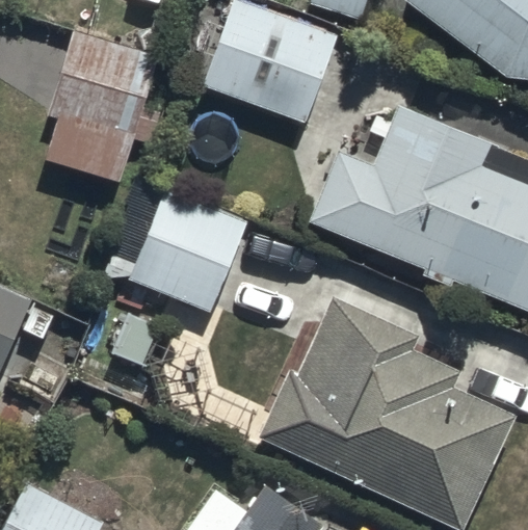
[(232,0),(202,86),(306,123),(337,34),(239,0),(232,0)]
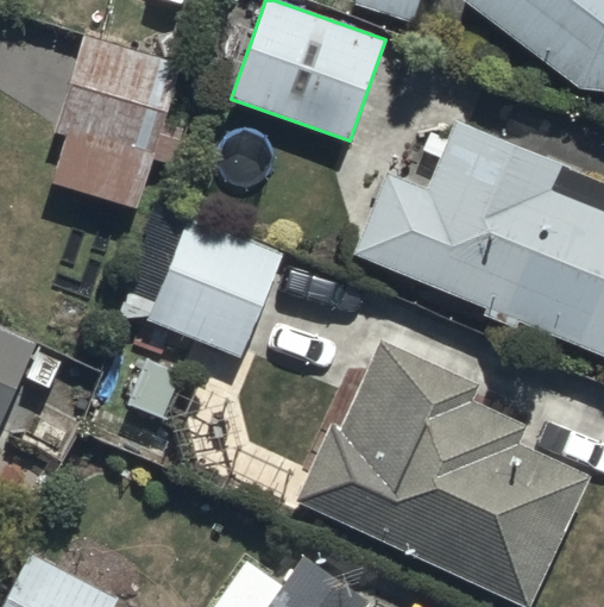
[(357,0),(357,2),(414,20),(419,0),(357,0)]
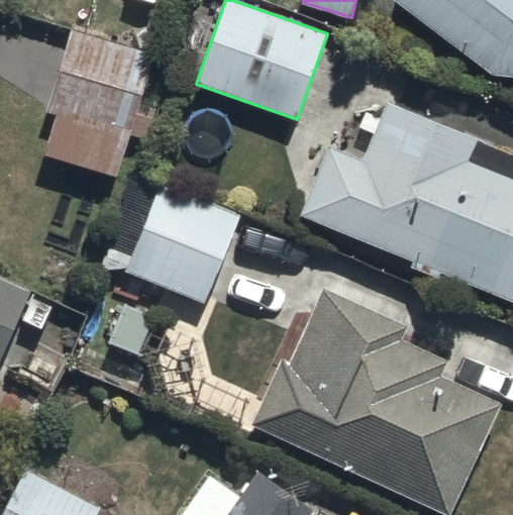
[(393,0),(492,74),(512,77),(512,0),(393,0)]
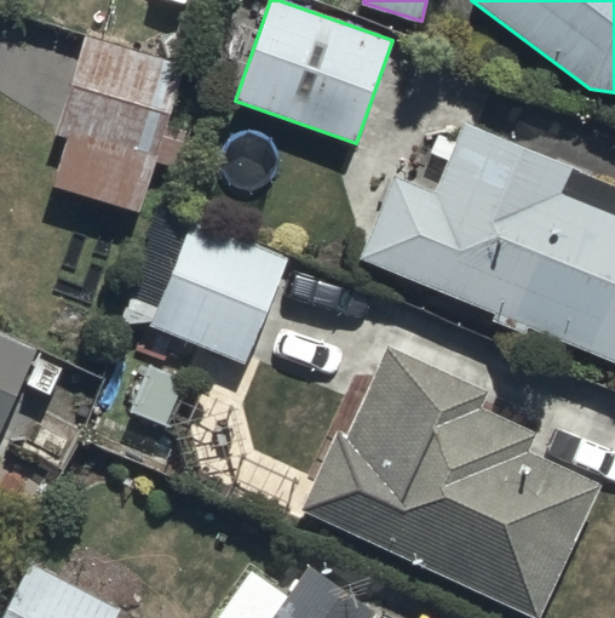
[(143,216),(184,64),(85,38),(58,137),(70,141),(56,192),(143,216)]
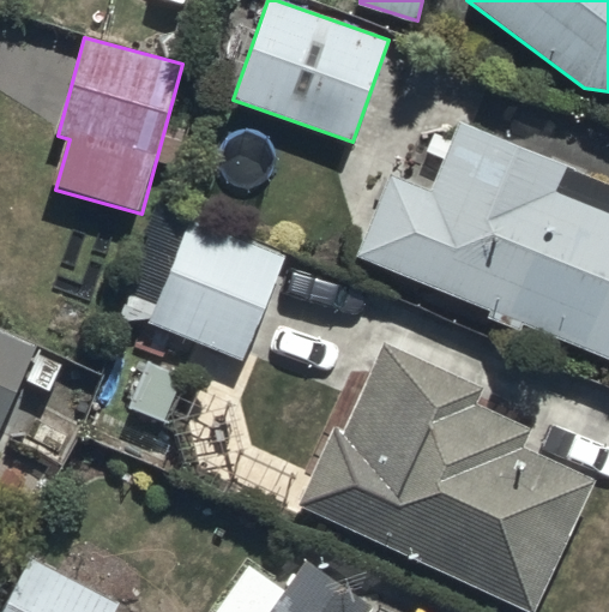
[(390,175),(357,255),(490,311),(487,319),(522,334),(526,325),(608,359),(608,213),(558,192),(567,169),(462,125),(433,193),(390,175)]
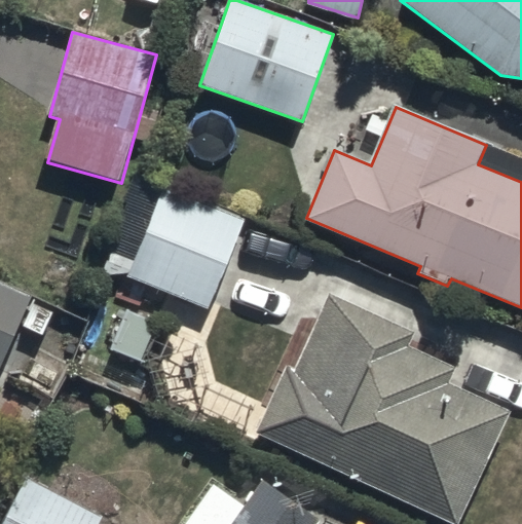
[(128,273),(210,304),(245,217),(162,185),(153,209),(136,201),(114,256),(133,263),(128,273)]
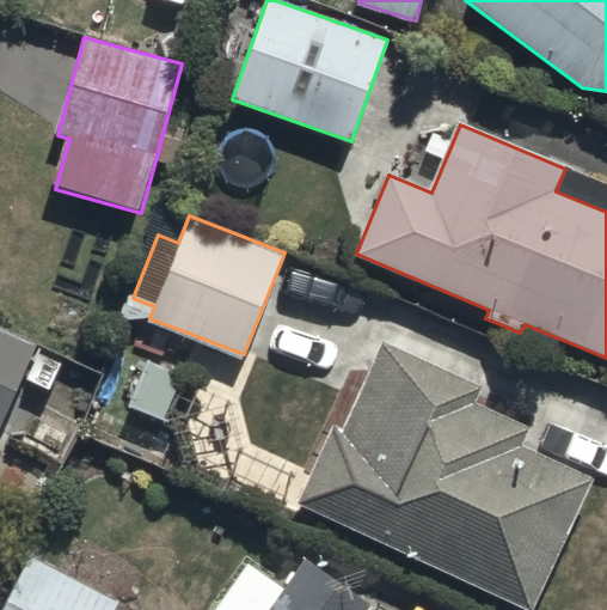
[(36,353),(38,346),(0,330),(0,427),(22,377),(49,389),(61,363),(36,353)]
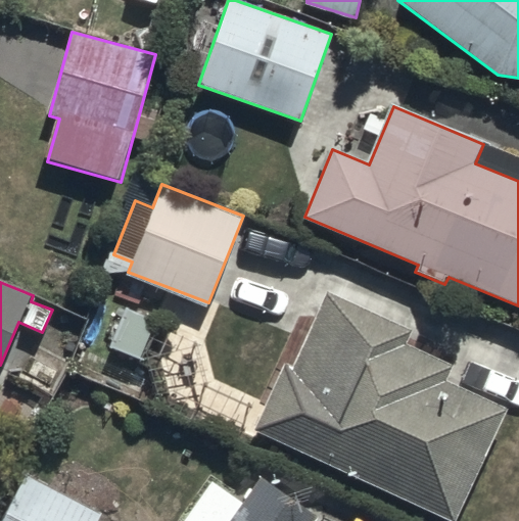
[(282,367),(252,430),(446,520),(454,520),(506,411),(444,382),(452,367),(406,345),(412,332),(327,292),(290,371),(282,367)]
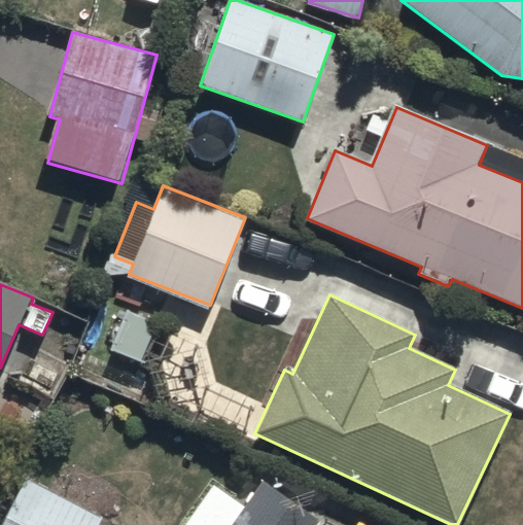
[(101,524),(105,519),(29,478),(2,524),(101,524)]
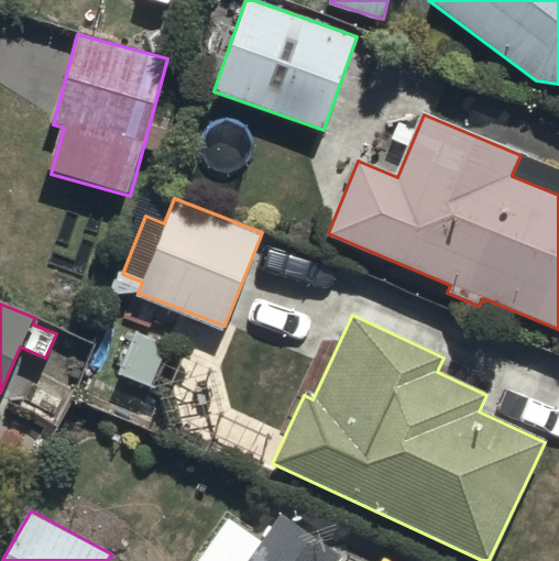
[(276,515),(243,560),(338,560),(340,559),(276,515)]
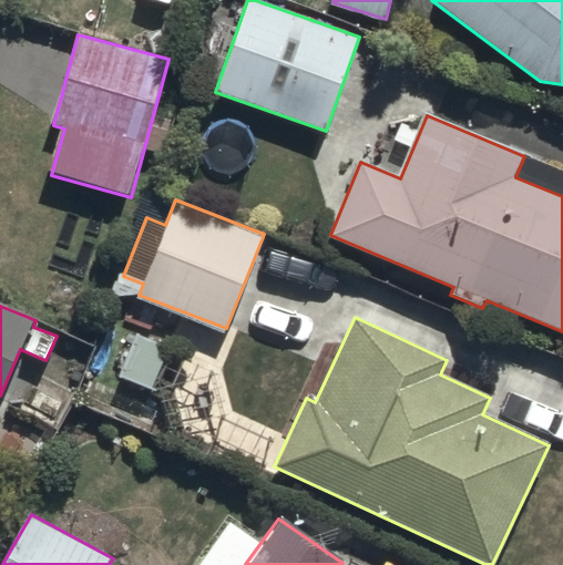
All buildings are outlined.
